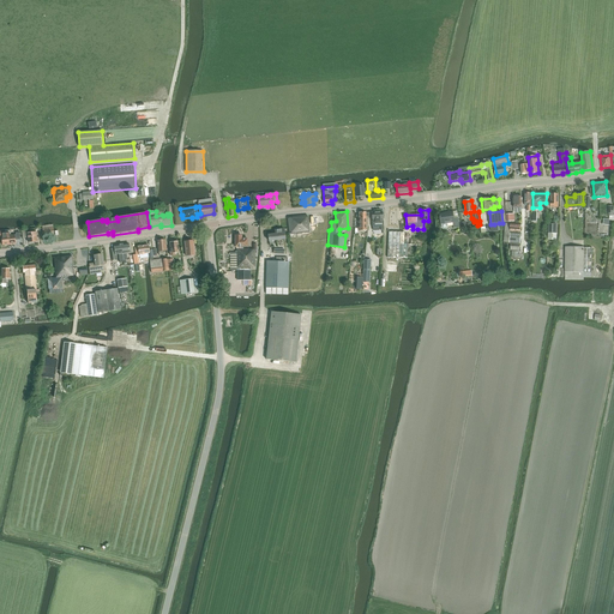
[(360,220),(359,220),(359,224),(360,224),(360,230),(367,230),(369,212),(366,212),(360,212),(360,220)]
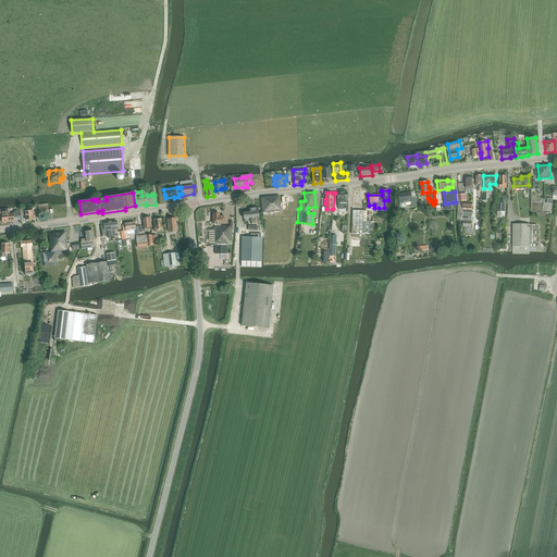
[(348,205),(347,193),(337,193),(338,201),(344,201),(345,206),(348,205)]
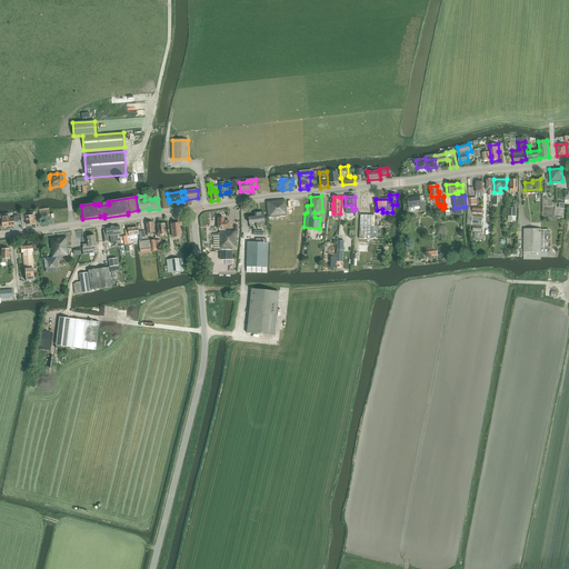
[(416,198),(408,199),(409,208),(409,211),(411,212),(415,211),(416,210),(415,208),(420,207),(421,211),(427,211),(425,201),(421,202),(420,197),(416,197),(416,198)]
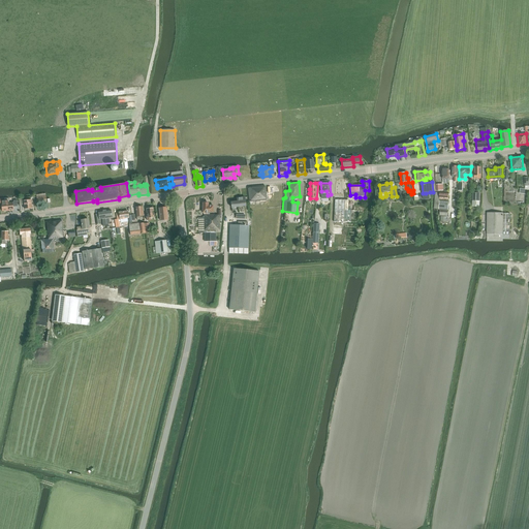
[(333,187),(333,197),(345,197),(345,193),(342,193),(342,188),(345,188),(345,184),(339,184),(339,187),(333,187)]
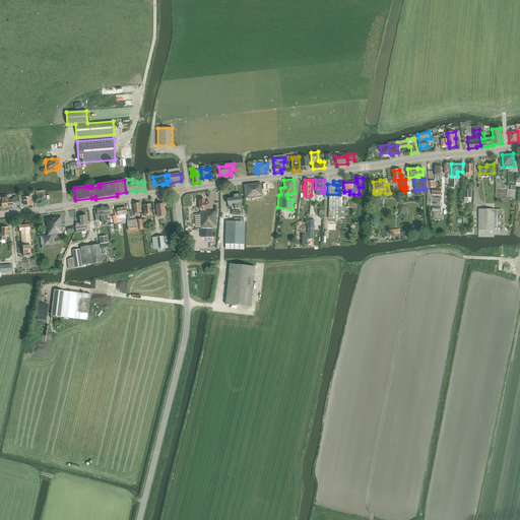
[(247,184),(248,185),(243,185),(245,199),(262,197),(261,183),(247,184)]
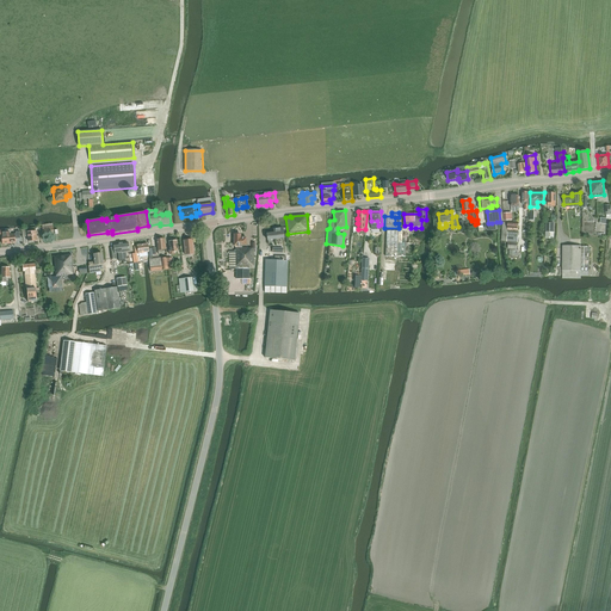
[(54,235),(53,223),(42,224),(44,236),(54,235)]
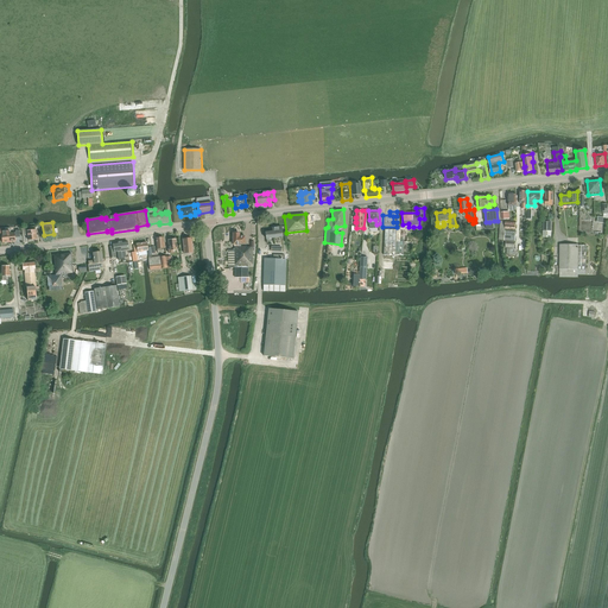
[(29,241),(37,240),(36,229),(35,227),(30,227),(31,230),(27,230),(29,241)]
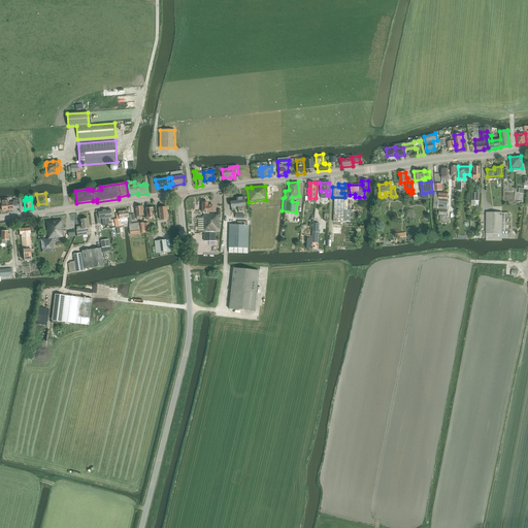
[(231,207),(245,205),(244,197),(236,198),(237,201),(230,202),(231,207)]
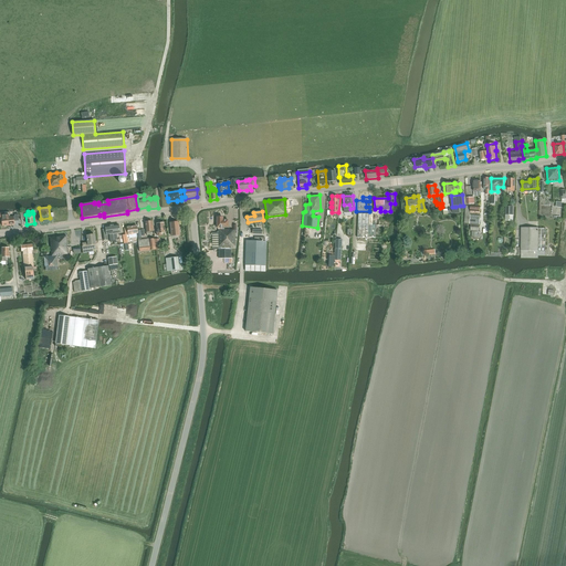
[(10,212),(7,213),(9,226),(14,226),(14,221),(19,221),(18,215),(14,216),(16,217),(10,218),(10,212)]
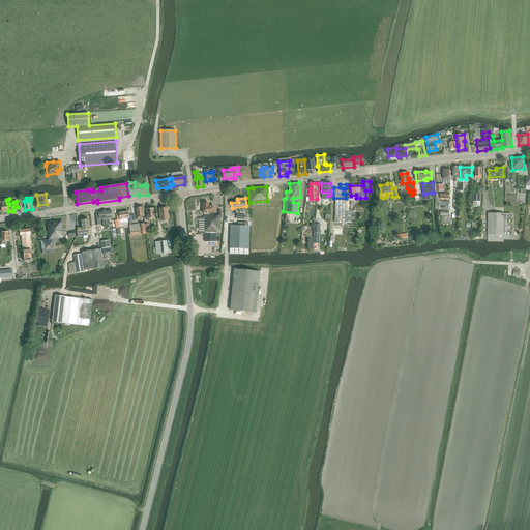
[(335,200),(334,223),(351,224),(352,210),(349,210),(350,201),(335,200)]
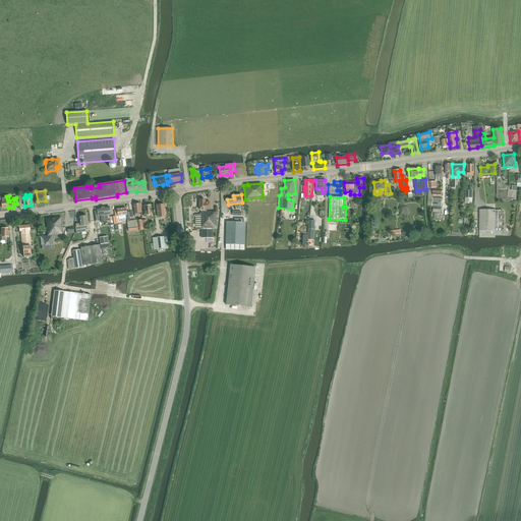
[(432,207),(433,207),(442,207),(442,198),(432,198),(432,206),(432,207)]
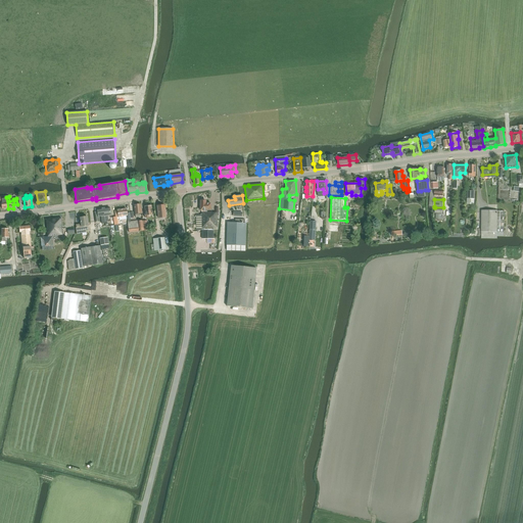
[(202,211),(202,215),(196,215),(196,231),(202,231),(202,238),(214,239),(214,229),(217,229),(217,215),(219,215),(219,207),(216,207),(216,212),(211,212),(211,211),(207,211),(207,210),(210,210),(210,203),(205,203),(205,200),(200,200),(200,210),(202,211)]
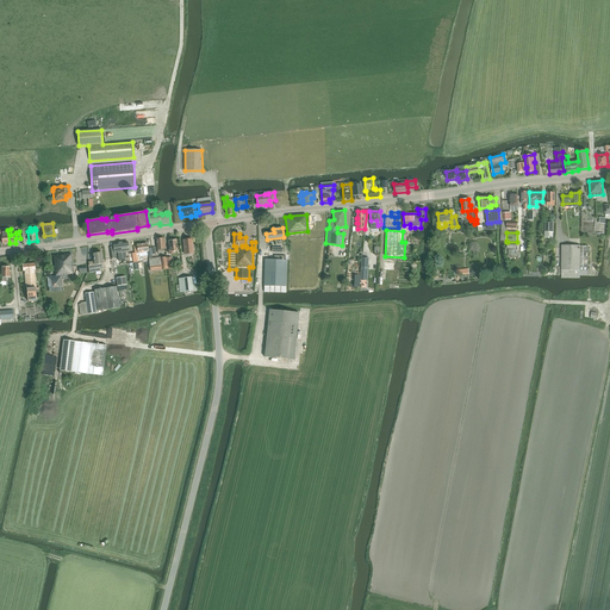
[(188,240),(184,241),(185,255),(194,254),(192,240),(191,240),(191,238),(187,240),(188,240)]
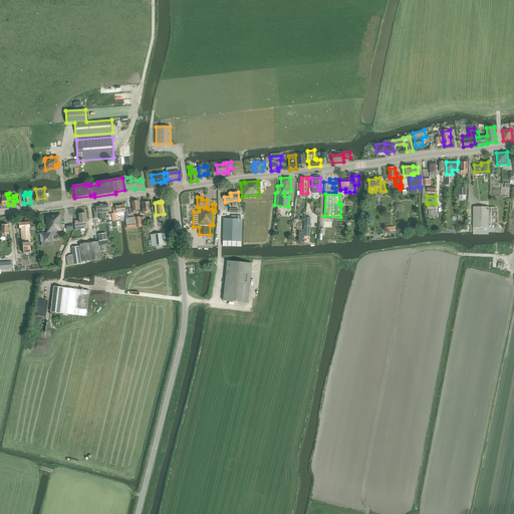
[(103,219),(103,218),(101,205),(95,206),(95,209),(92,209),(93,219),(97,218),(97,214),(99,214),(100,220),(103,219)]
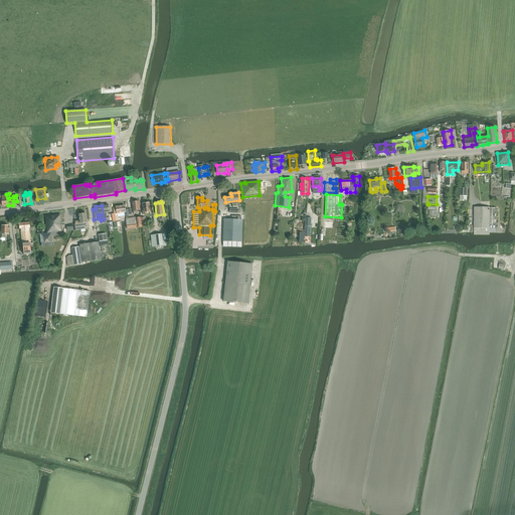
[(126,215),(129,215),(128,209),(125,210),(125,206),(113,207),(114,213),(112,214),(113,222),(116,221),(115,214),(125,212),(126,215)]
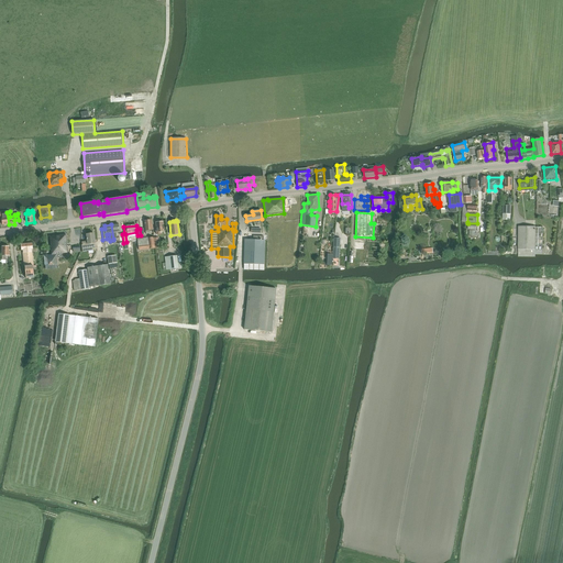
[(543,227),(536,227),(536,250),(518,250),(518,254),(518,257),(536,257),(536,254),(542,255),(543,227)]
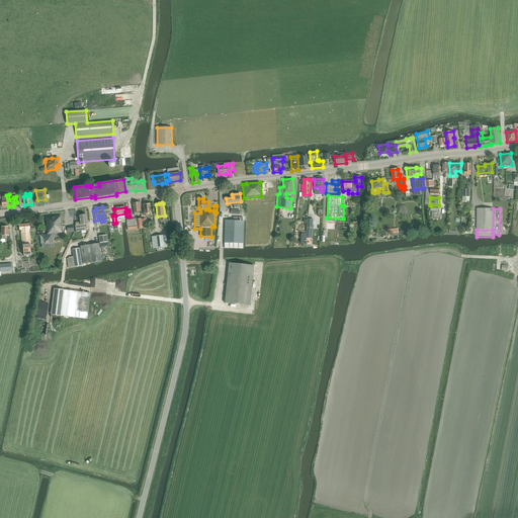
[(493,230),(493,208),(477,208),(477,230),(493,230)]
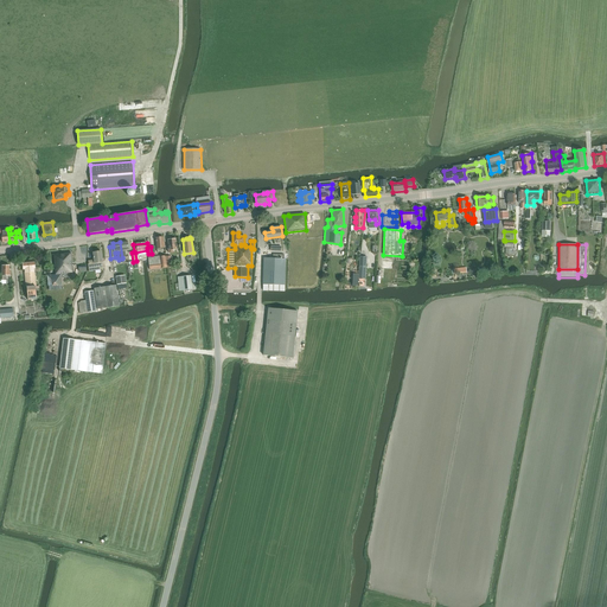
[(89,263),(88,264),(89,272),(101,270),(100,267),(103,266),(102,262),(103,262),(101,251),(93,253),(94,260),(88,261),(89,263)]
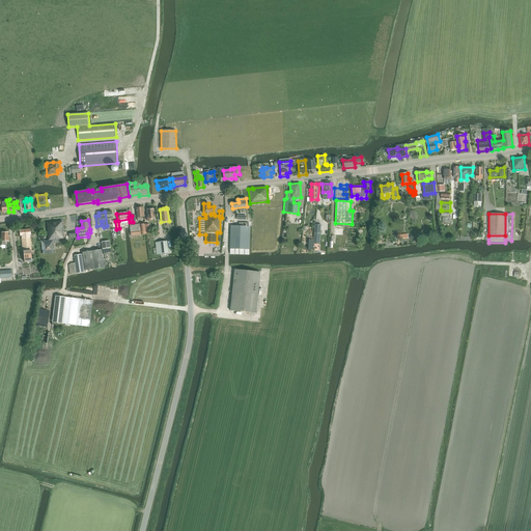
[(60,239),(63,239),(62,222),(47,223),(49,240),(42,241),(43,251),(54,250),(53,241),(60,240),(60,239)]
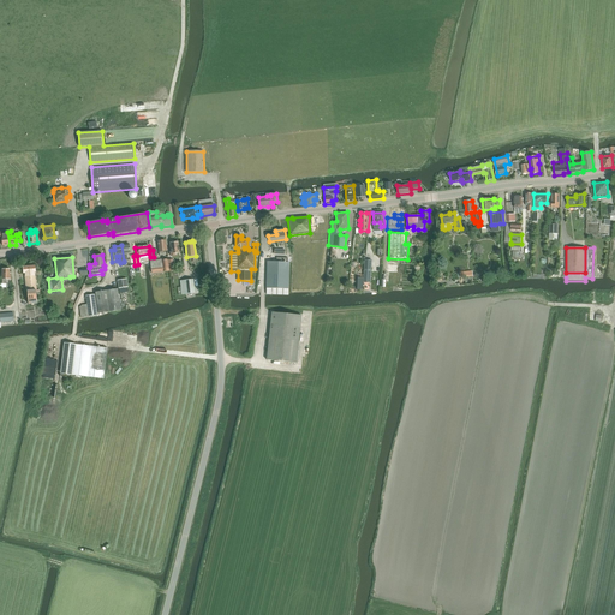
[(154,261),(154,257),(150,257),(150,261),(150,262),(151,268),(162,267),(162,261),(163,261),(163,260),(154,261)]
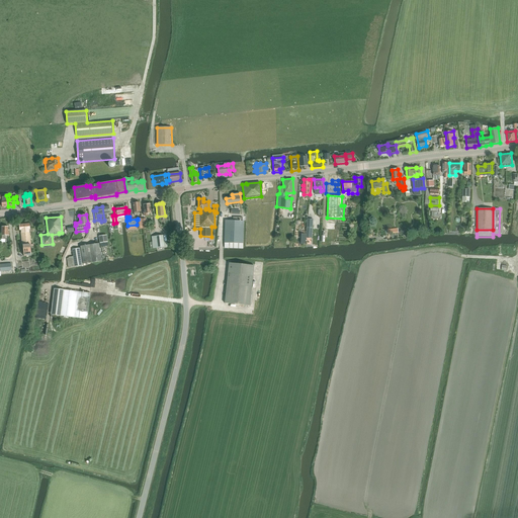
[(233,221),(226,221),(225,248),(243,249),(244,221),(243,221),(243,218),(234,218),(233,221)]
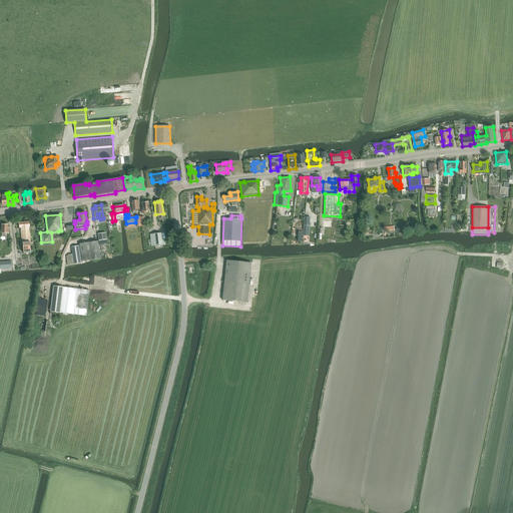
[(135,222),(126,223),(126,228),(141,227),(140,224),(140,216),(136,217),(135,217),(135,222)]
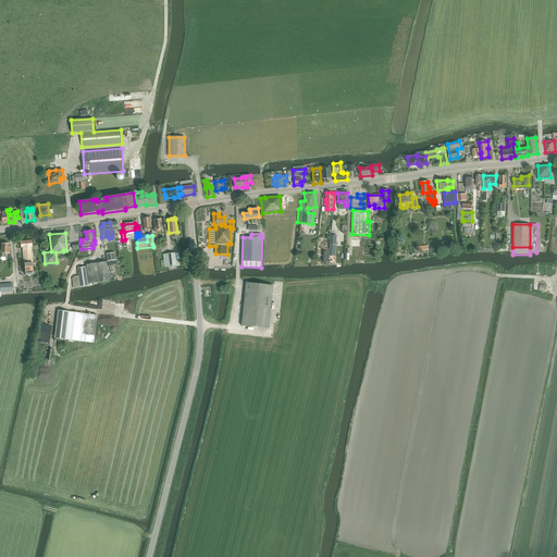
[(26,276),(34,275),(33,263),(34,262),(33,250),(32,250),(32,247),(33,247),(32,242),(21,243),(22,248),(23,248),(23,251),(24,263),(25,263),(26,276)]
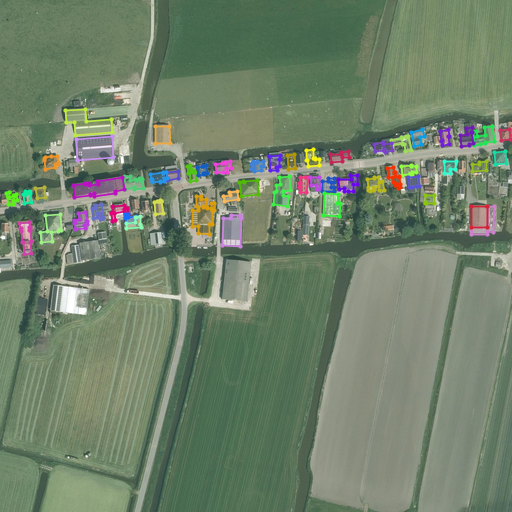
[(105,232),(98,233),(100,244),(107,243),(105,232)]
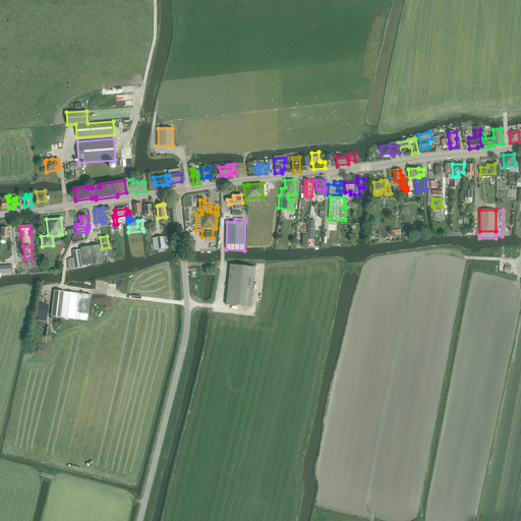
[(164,236),(157,237),(158,249),(165,248),(165,243),(164,236)]
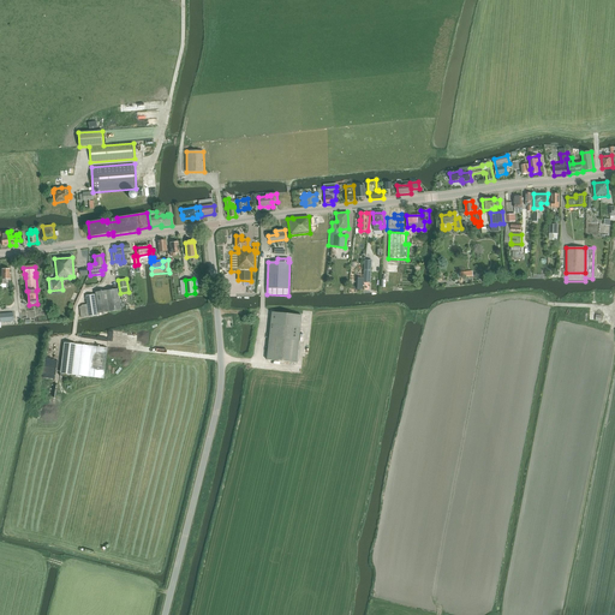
[(85,296),(87,304),(89,317),(99,316),(99,314),(120,310),(118,290),(95,292),(96,294),(85,296)]
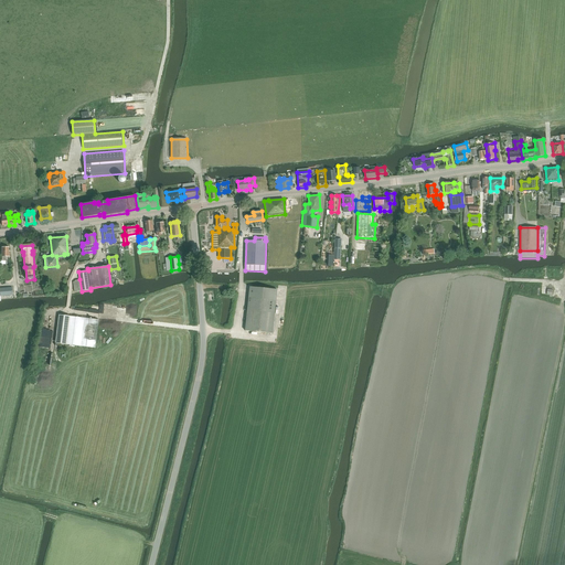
[(0,296),(13,296),(12,287),(0,288),(0,285),(0,296)]
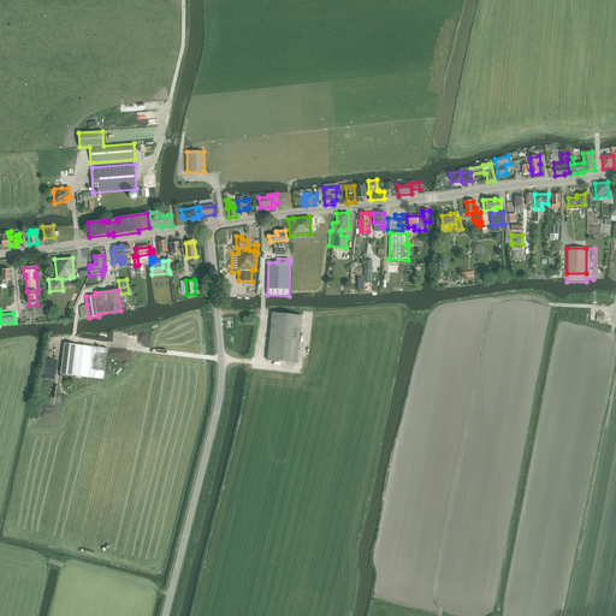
[(267,361),(297,363),(302,317),(273,313),(267,361)]
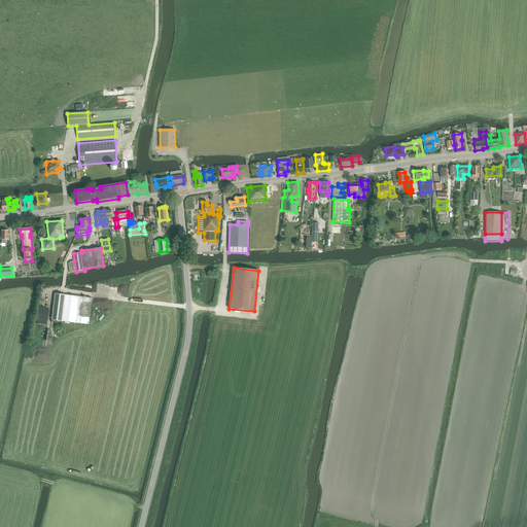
[(55,293),(51,320),(62,321),(65,295),(55,293)]
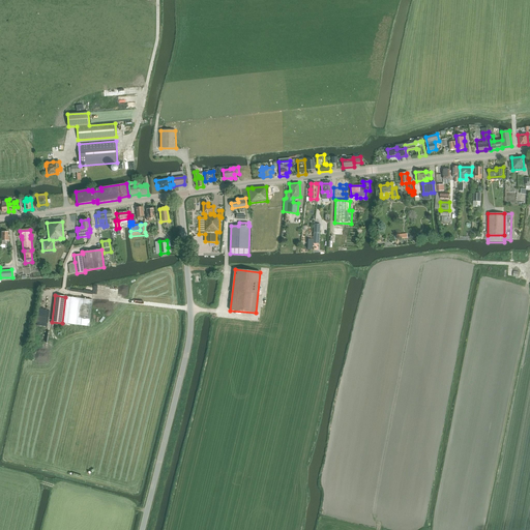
[(65,297),(62,323),(89,326),(92,300),(65,297)]
